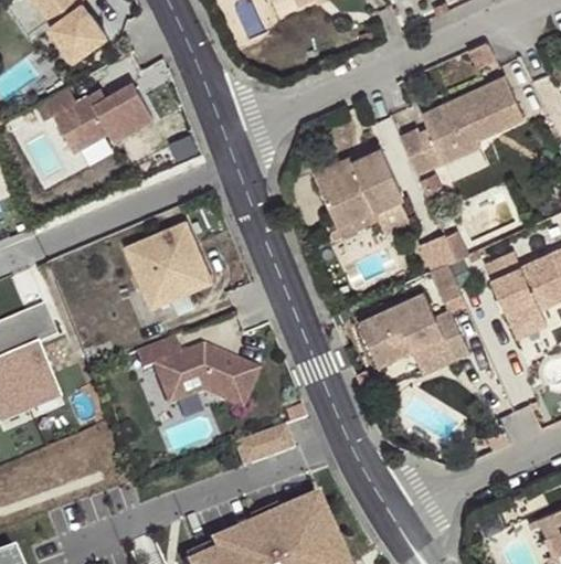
[(54,24),(80,57),(113,33),(87,0),(40,0),(57,22),(54,24)]
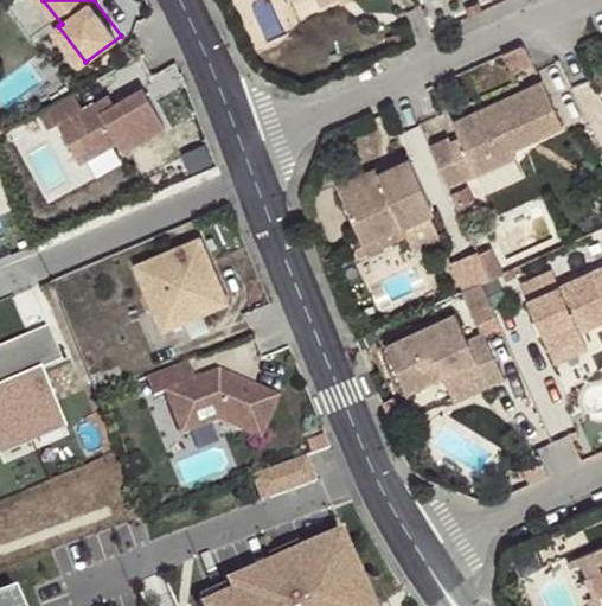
[(446,139),(428,147),(447,187),(512,158),(510,151),(558,128),(538,83),(448,123),(456,141),(462,155),(455,159),(448,144),(446,139)]
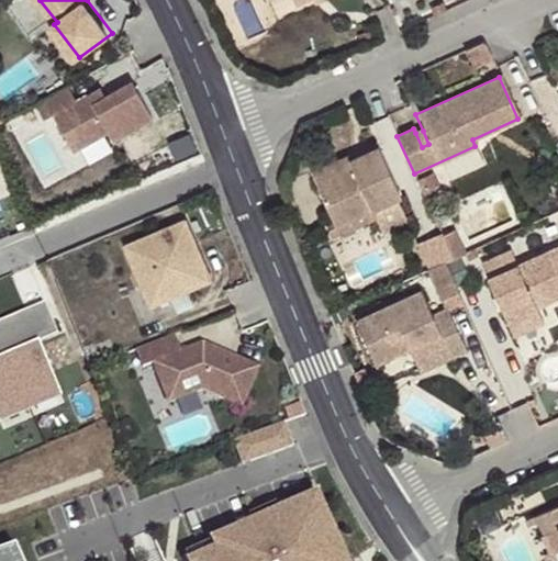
[(68,85),(36,102),(44,119),(54,113),(74,149),(80,146),(104,133),(109,131),(113,139),(153,118),(133,81),(107,96),(95,102),(89,93),(77,100),(68,85)]
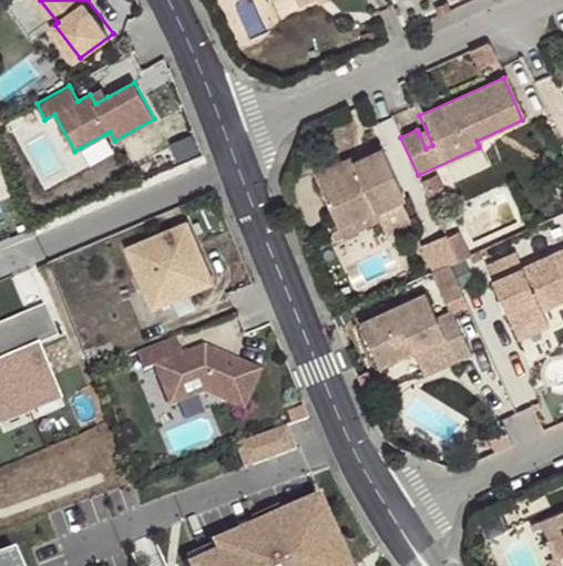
[(103,88),(90,94),(95,103),(108,96),(103,88)]
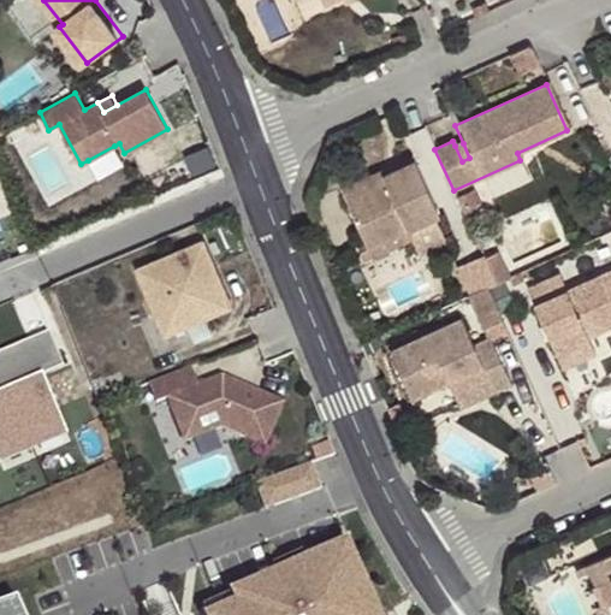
[(463,143),(455,146),(462,161),(469,158),(463,143)]
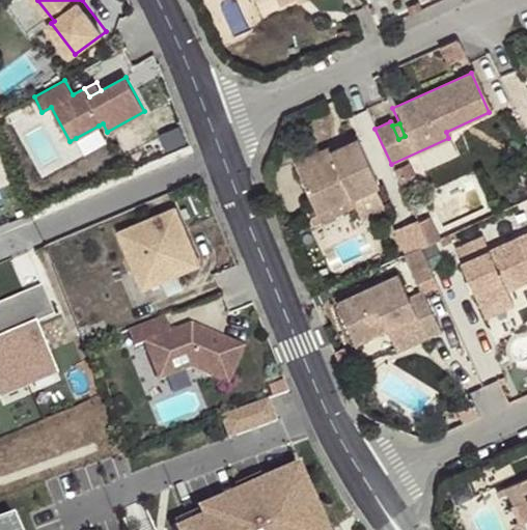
[(99,126),(76,138),(84,155),(108,141),(99,126)]
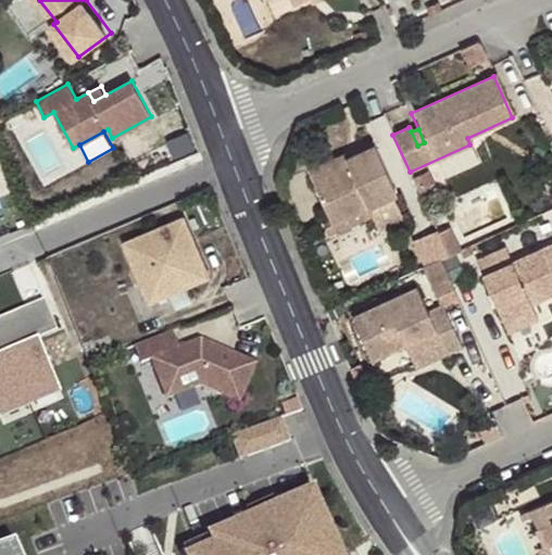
[(342,165),(309,180),(328,225),(396,197),(372,143),(339,158),(342,165)]
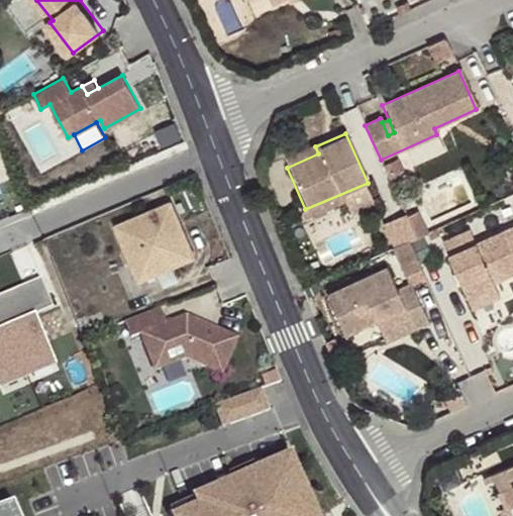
[(282,158),(287,168),(318,153),(315,146),(313,143),(282,158)]
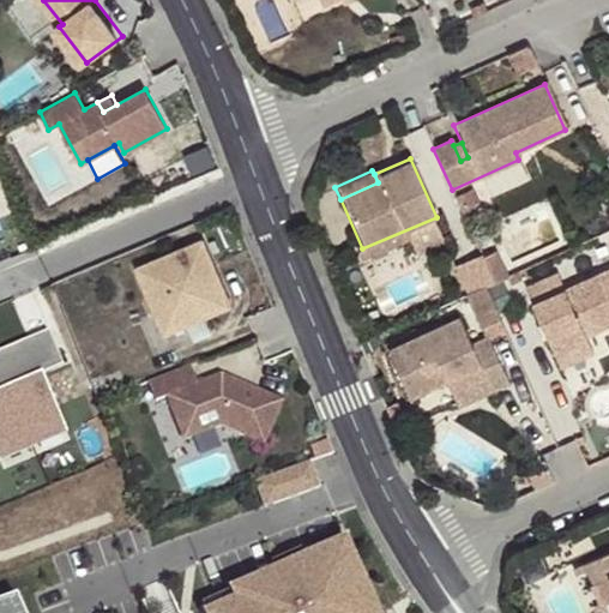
[(175,342),(241,312),(211,246),(145,275),(175,342)]
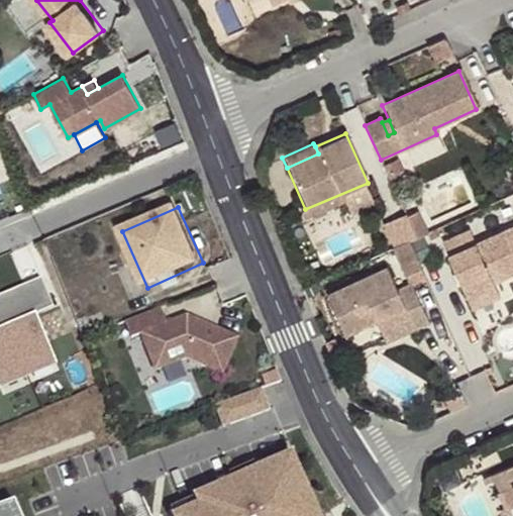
[(406,214),(416,237),(426,233),(416,209),(406,214)]
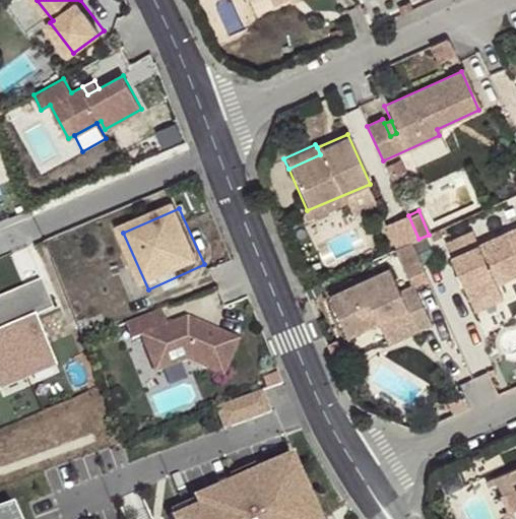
[(408,215),(407,213),(384,223),(396,250),(411,243),(418,239),(408,215)]
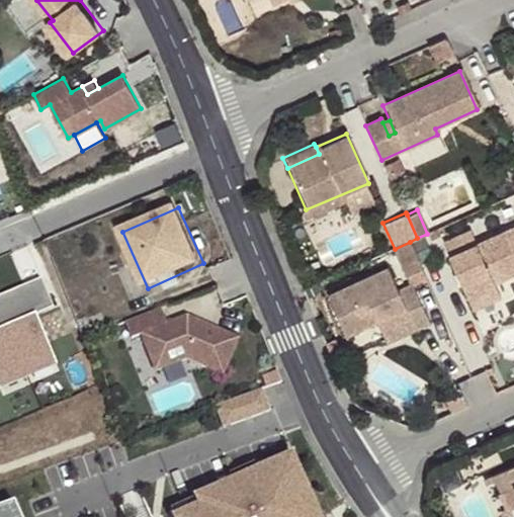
[(443,242),(449,256),(477,244),(470,230),(443,242)]
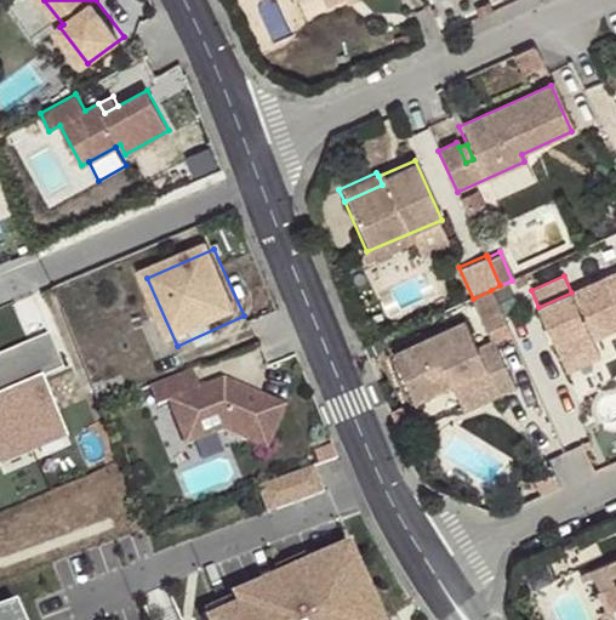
[(571,293),(539,307),(563,365),(599,350),(594,340),(615,329),(615,289),(610,276),(571,293)]
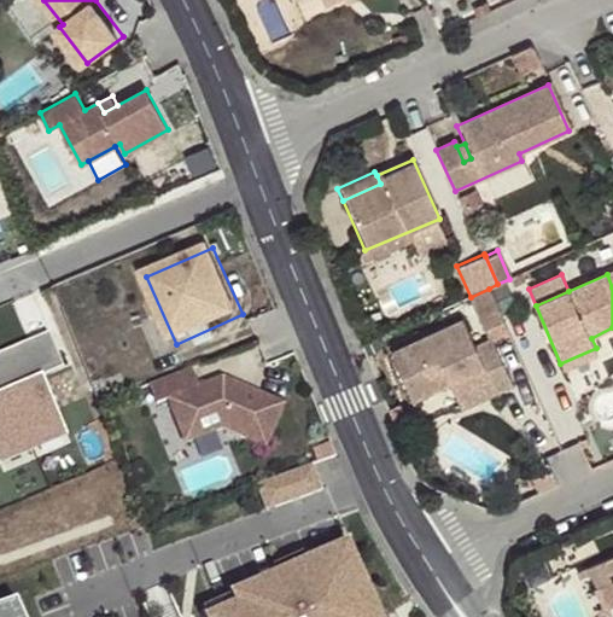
[(489,289),(471,297),(486,336),(506,327),(489,289)]
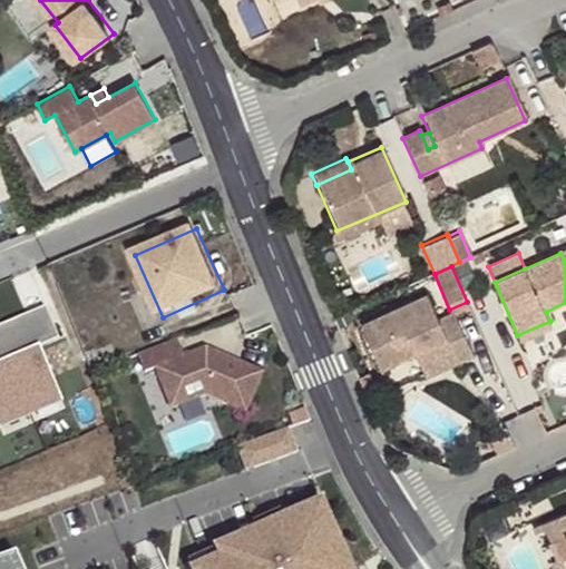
[(426,294),(359,326),(380,373),(448,341),(458,362),(472,355),(452,314),(439,321),(426,294)]
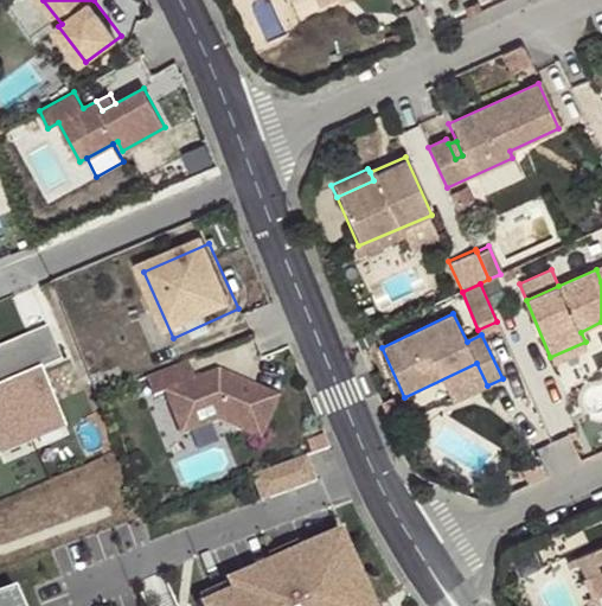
[(586,342),(550,357),(554,365),(589,350),(586,342)]
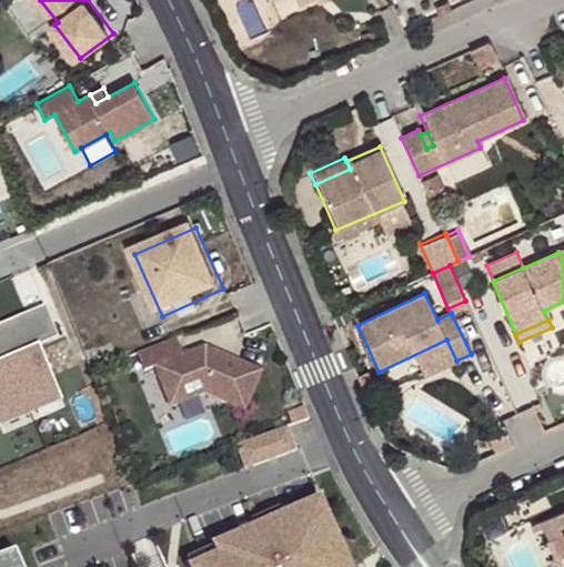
[(53,321),(2,342),(36,419),(69,405),(49,360),(67,352),(53,321)]
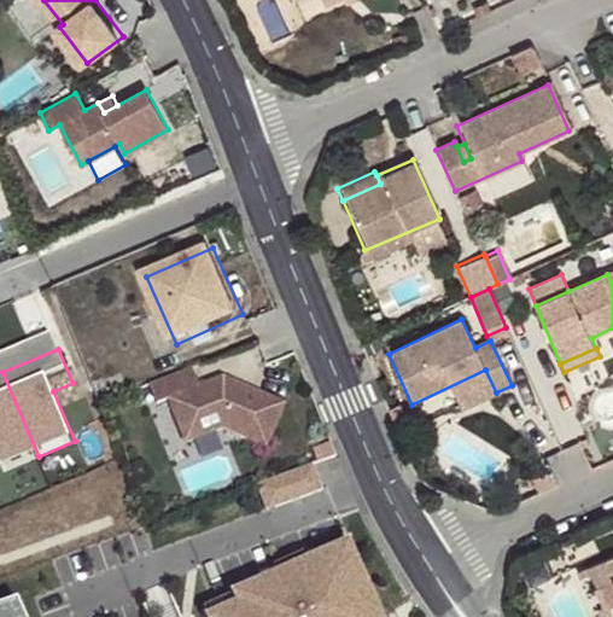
[(200,388),(193,368),(150,385),(158,405),(169,400),(186,443),(223,429),(267,447),(285,405),(225,379),(200,388)]
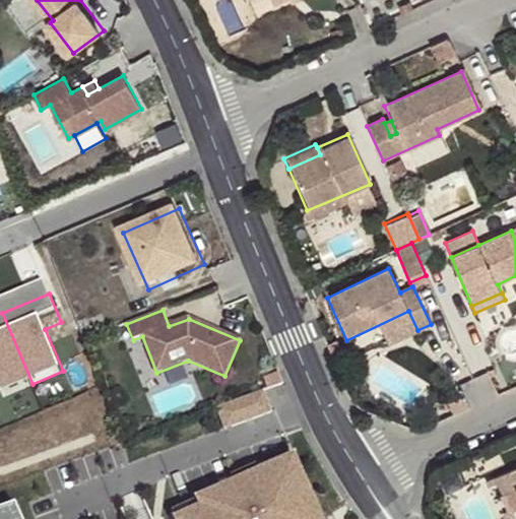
[(2,313),(0,314),(0,392),(2,397),(33,384),(2,313)]
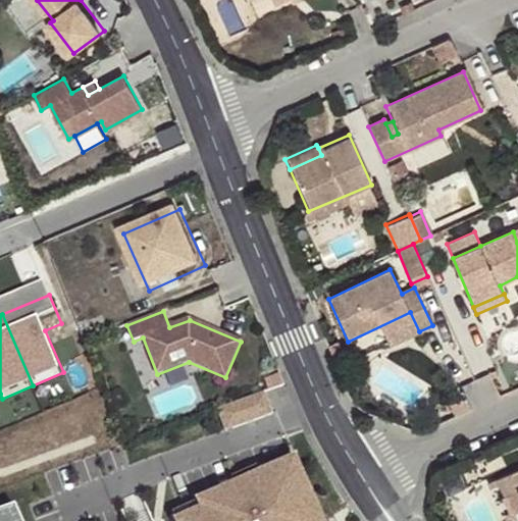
[(33,385),(2,399),(5,406),(66,380),(63,372),(33,385)]
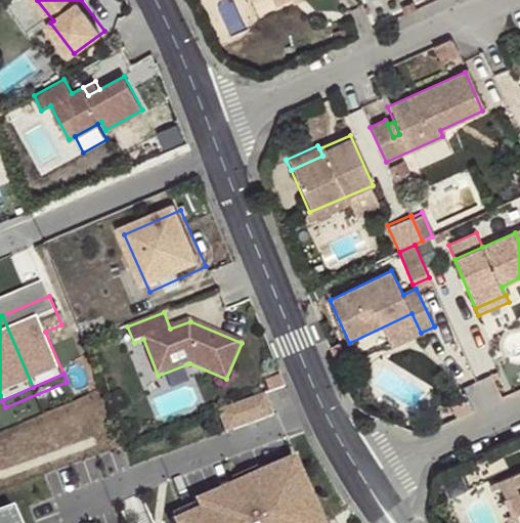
[(224,433),(273,413),(264,391),(216,410),(224,433)]
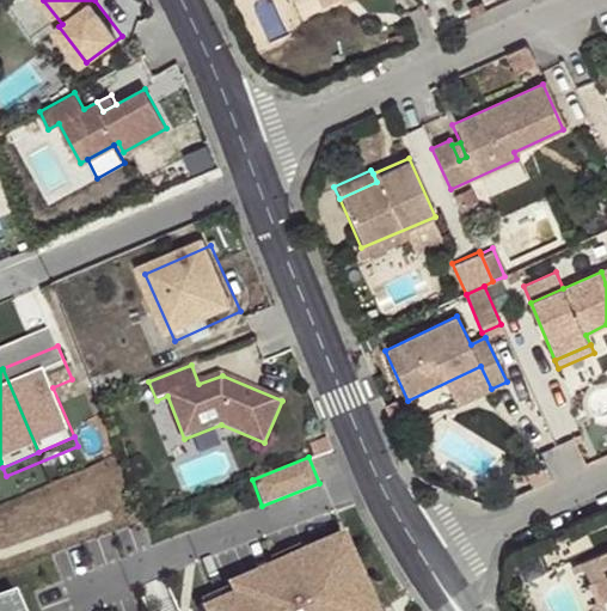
[(372,610),(339,536),(202,594),(208,610),(372,610)]
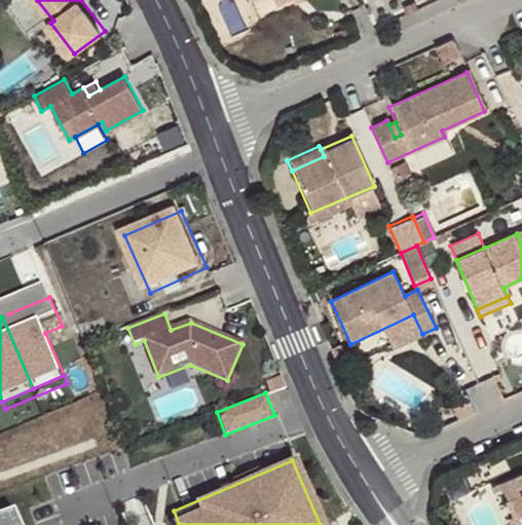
[(504,498),(518,492),(521,499),(521,469),(496,479),(504,498)]
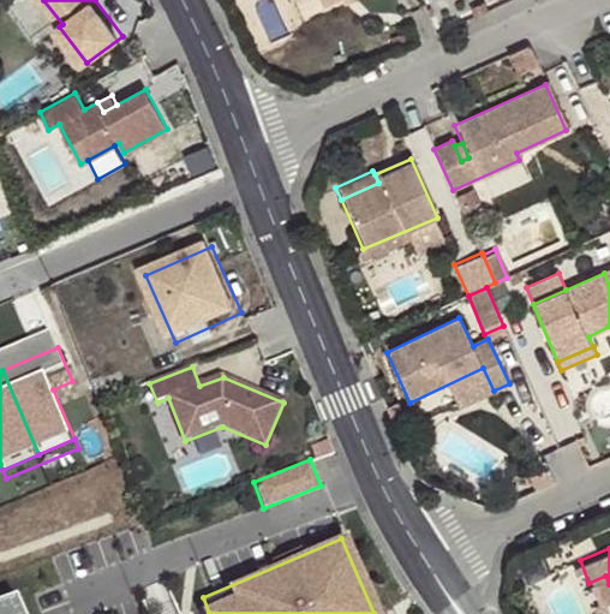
[(609,613),(609,584),(605,576),(588,583),(600,613),(609,613)]
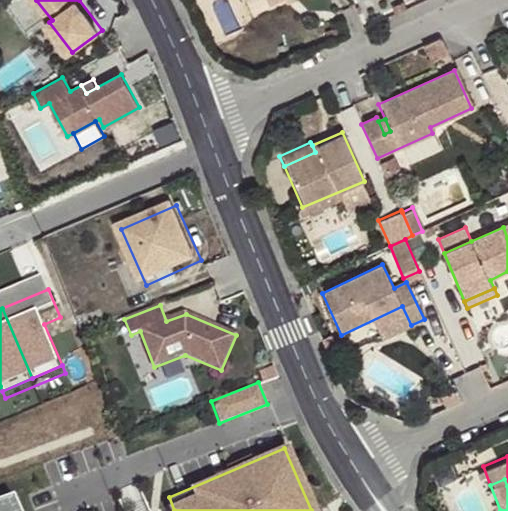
[(35,510),(26,491),(0,501),(0,510),(35,510)]
